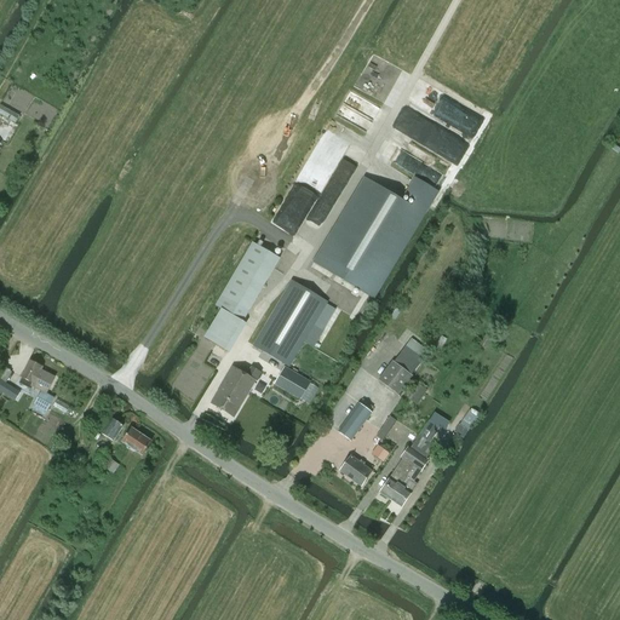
[(0,114),(15,122),(18,115),(0,103),(0,114)]
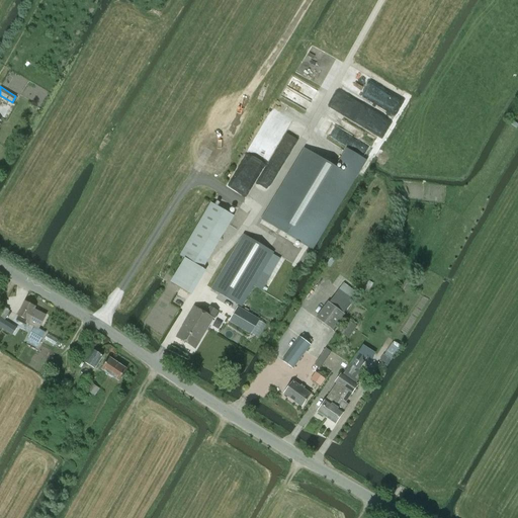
[(377,135),(385,119),(335,92),(327,107),(377,135)]
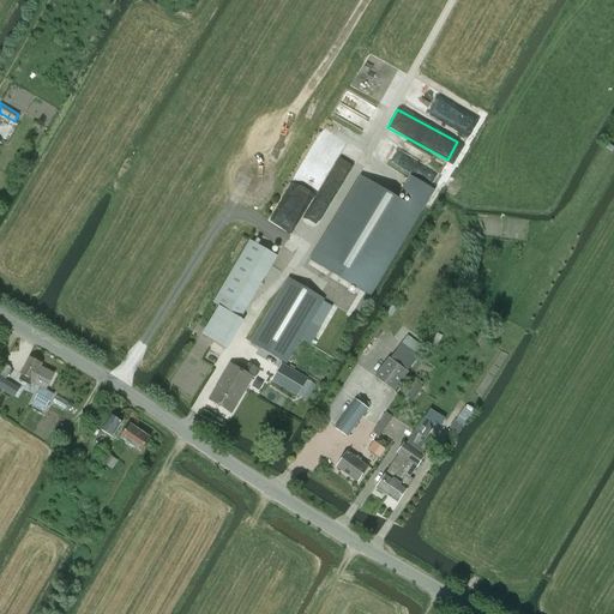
[(300,217),(313,226),(357,157),(345,150),(339,160),(332,154),(344,134),(332,127),(306,168),(312,172),(307,180),(301,176),(275,218),(292,229),(300,217)]
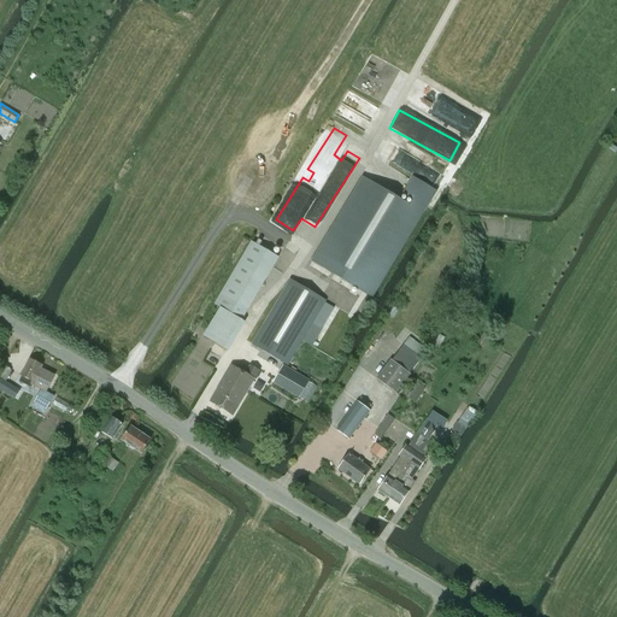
[(363,177),(312,262),(371,298),(422,213),(363,177)]
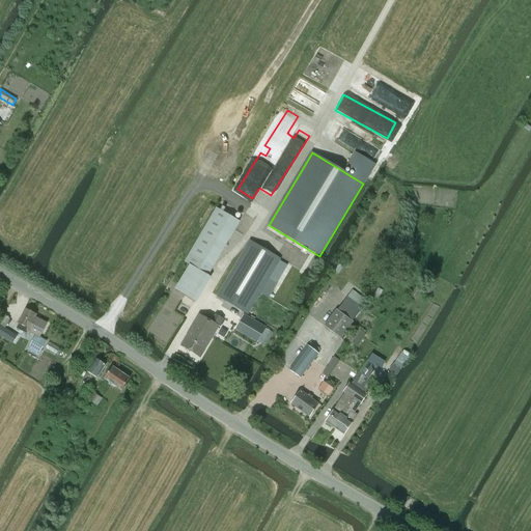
[(185,261),(190,264),(174,289),(196,303),(212,278),(207,276),(240,222),(216,208),(185,261)]
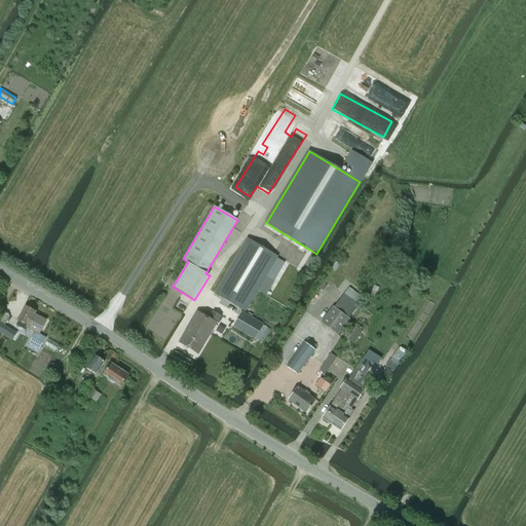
[(245,311),(277,256),(248,238),(215,294),(245,311)]
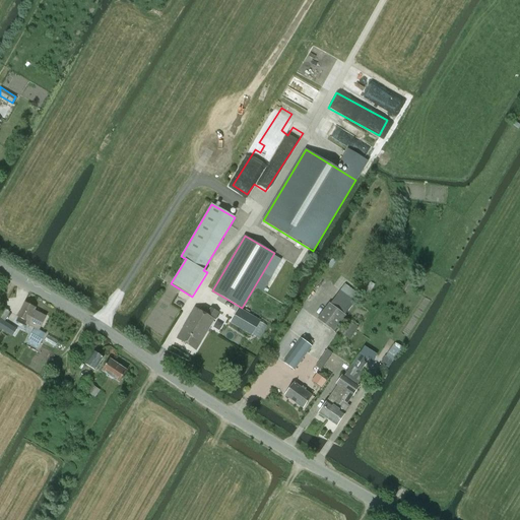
[(331,269),(336,262),(331,259),(327,266),(331,269)]
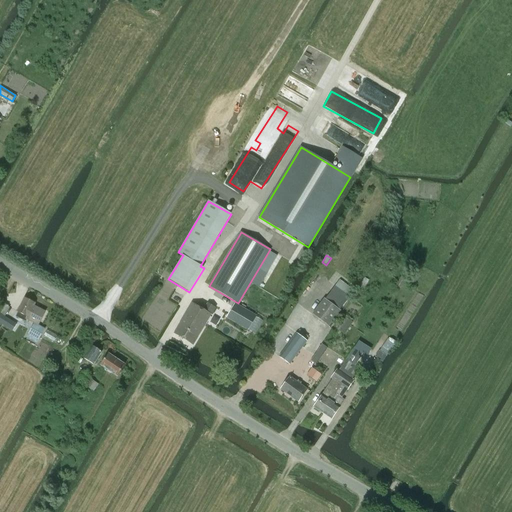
[(396,285),(401,288),(407,280),(401,276),(396,285)]
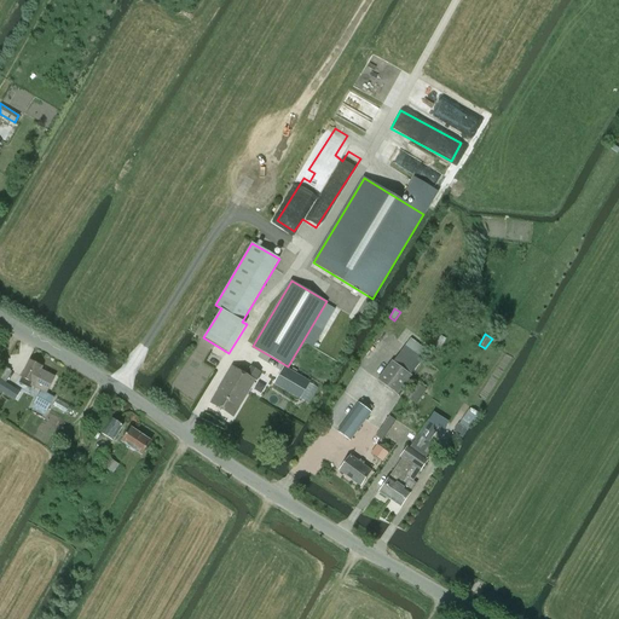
[(440,336),(434,346),(440,350),(446,340),(440,336)]
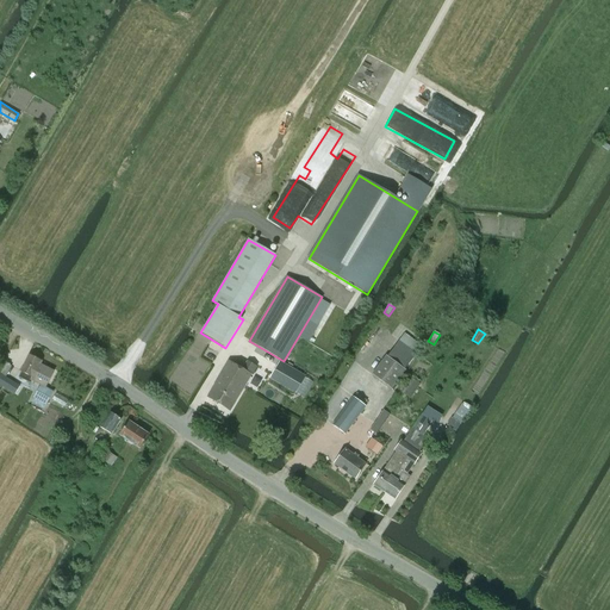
[(399,341),(387,356),(386,355),(372,375),(392,390),(406,371),(405,369),(416,354),(399,341)]
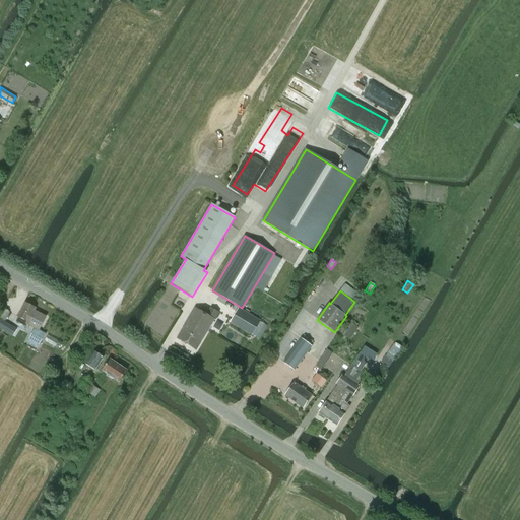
[(18,317),(16,322),(26,327),(27,325),(35,329),(26,343),(37,349),(46,334),(39,331),(46,317),(34,311),(36,309),(25,303),(18,317)]
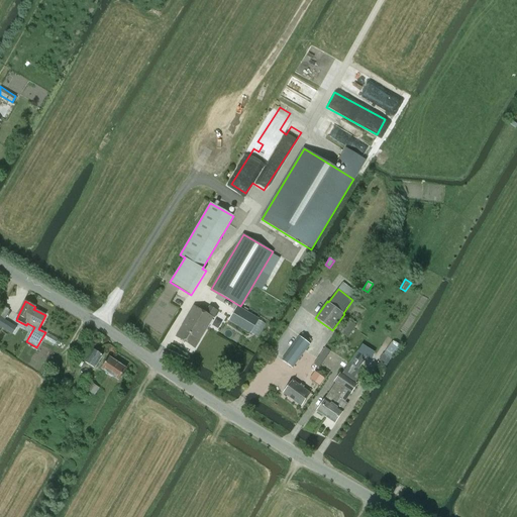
[(195,348),(217,311),(210,306),(206,313),(194,306),(176,336),(195,348)]
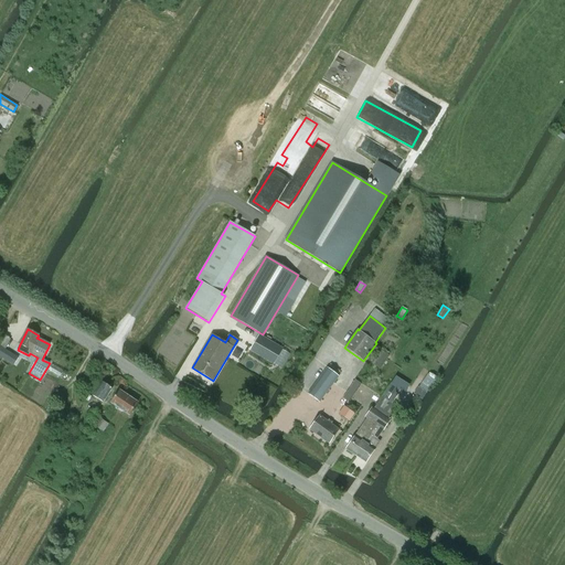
[(274,364),(283,349),(259,336),(251,351),(274,364)]
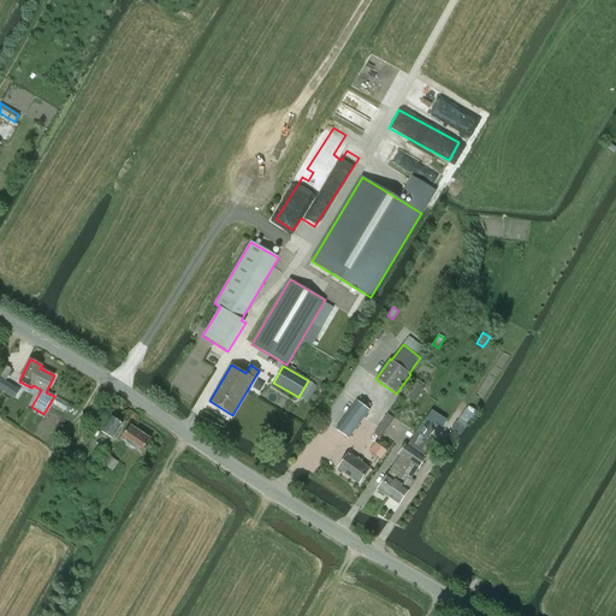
[(0,377),(0,389),(15,398),(19,390),(0,377)]
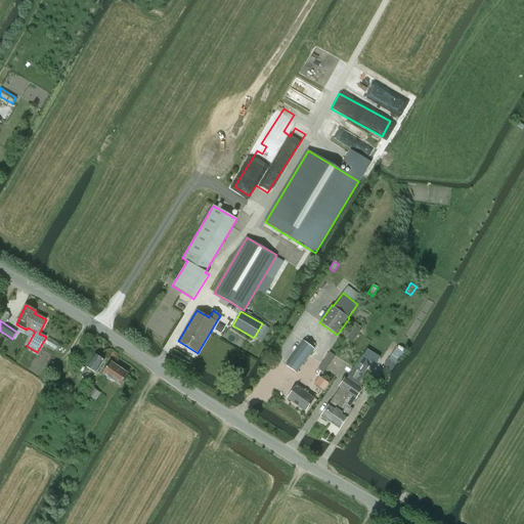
[(352,325),(344,338),(352,343),(360,331),(352,325)]
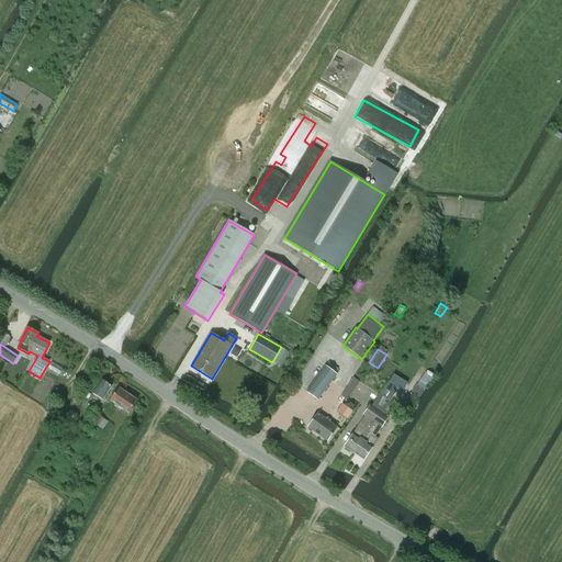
[(47,369),(57,374),(62,368),(52,361),(47,369)]
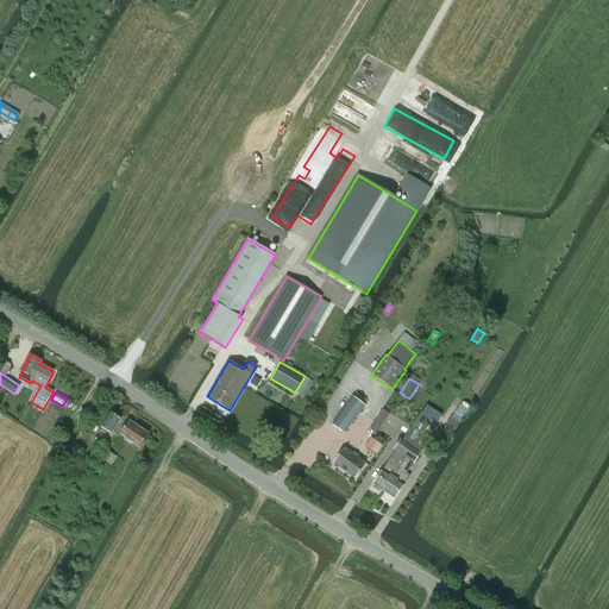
[(344,434),(365,406),(353,397),(332,426),(344,434)]
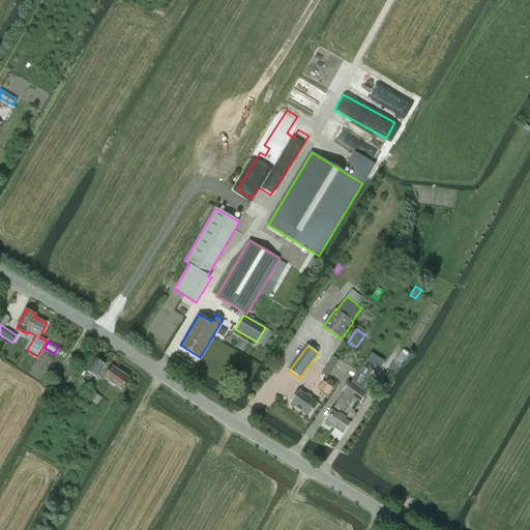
[(372,354),(351,383),(359,388),(352,399),(347,409),(334,428),(344,434),(352,421),(356,414),(354,412),(366,393),(373,383),(367,379),(381,360),(372,354)]
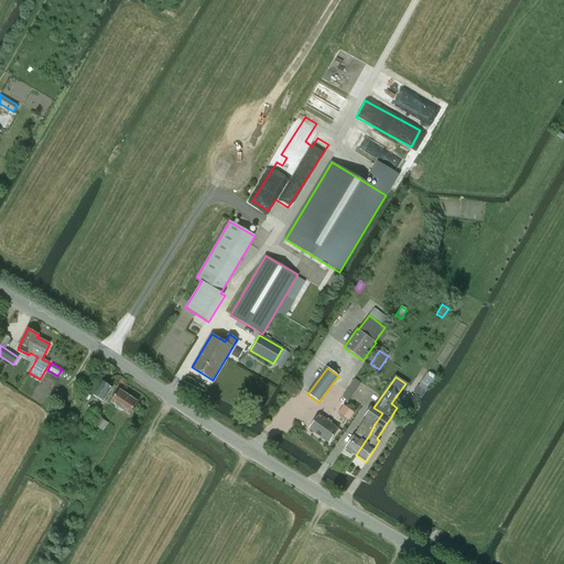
[(343,398),(348,401),(360,383),(355,379),(343,398)]
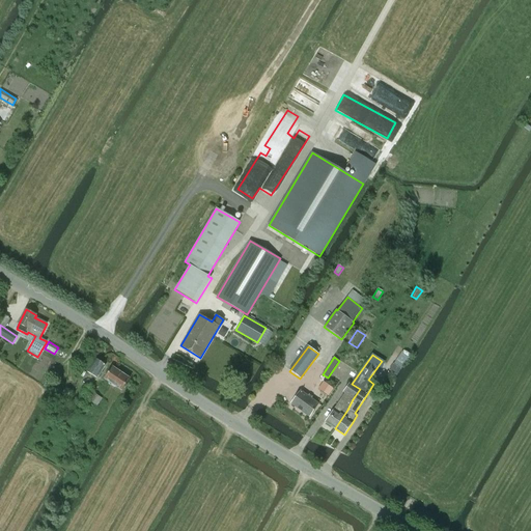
[(96,379),(106,365),(96,359),(87,372),(96,379)]
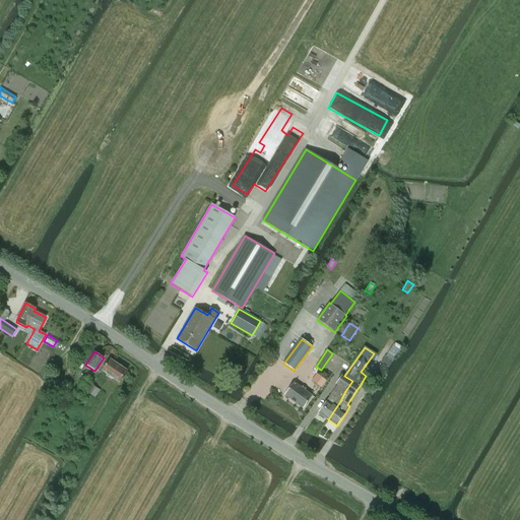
[(119,382),(127,371),(110,360),(103,371),(119,382)]
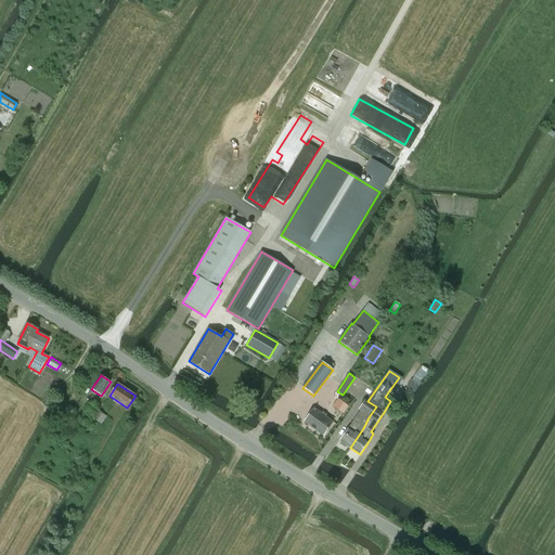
[(338,399),(333,407),(343,414),(349,407),(338,399)]
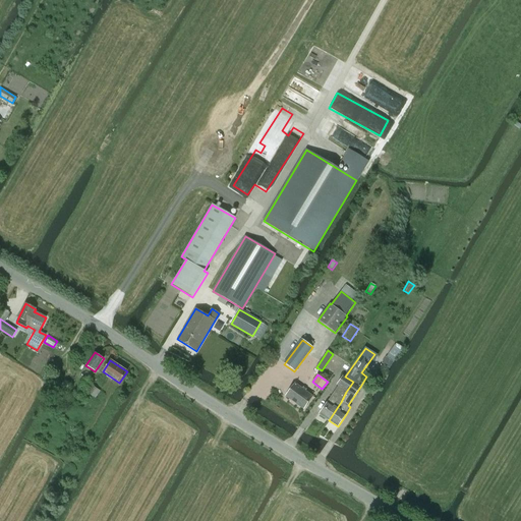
[(353,382),(345,377),(344,375),(337,385),(338,386),(320,414),(329,420),(341,402),(346,392),(353,382)]
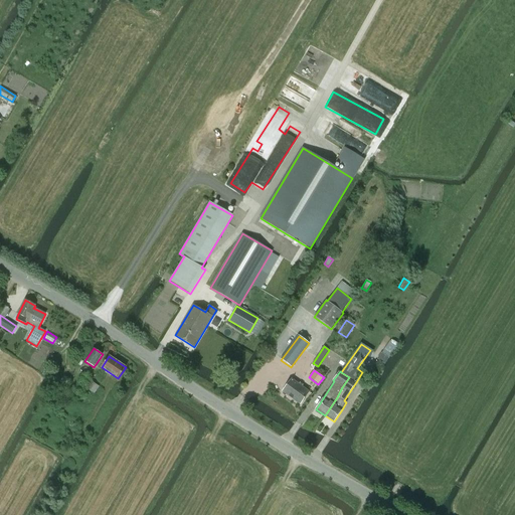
[(300,404),(309,392),(292,379),(283,392),(300,404)]
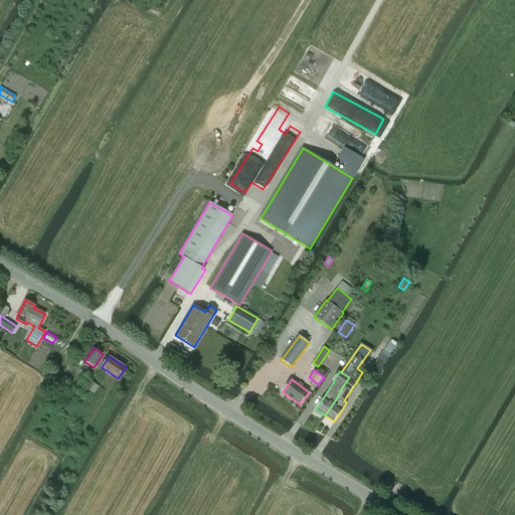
[(99,386),(91,381),(86,387),(95,393),(99,386)]
